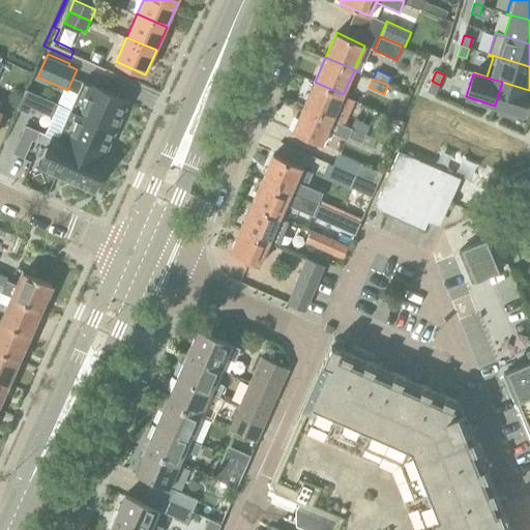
[(434,82),(432,81),(427,91),(435,94),(440,85),(434,82)]
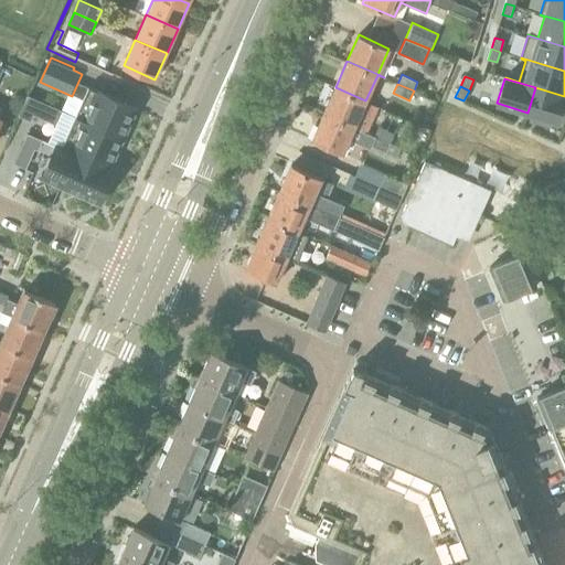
[(88,87),(75,117),(121,137),(124,131),(127,134),(135,116),(131,115),(135,108),(88,87)]
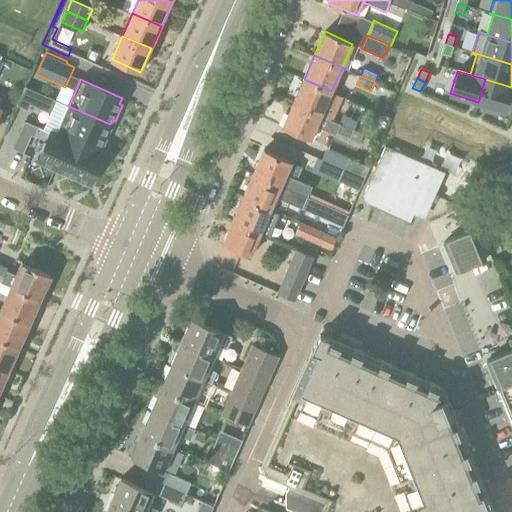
[(320,116),(331,91),(304,79),(293,103),(320,116)]
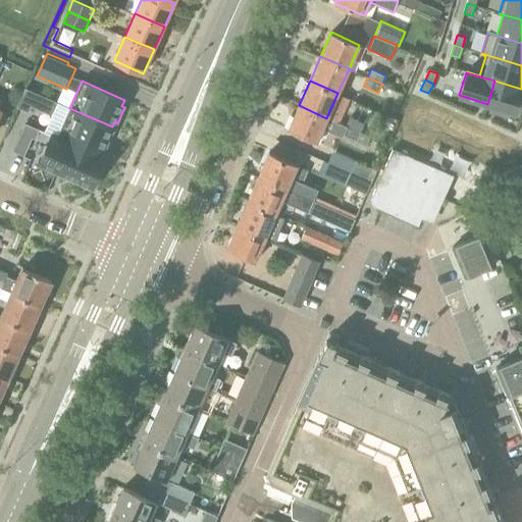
[(521,89),(494,81),(487,104),(515,112),(521,90),(521,89)]
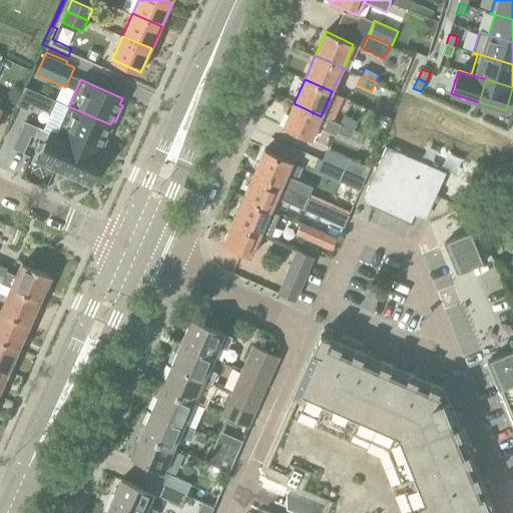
[(57,101),(36,92),(31,104),(52,113),(57,101)]
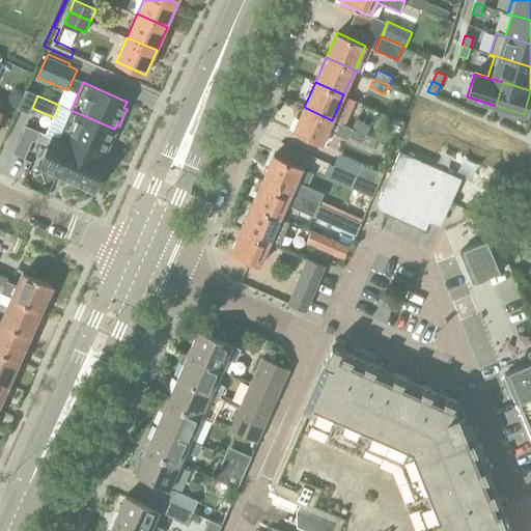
[(332,120),(304,107),(294,132),(322,144),(328,131),(346,139),(347,136),(352,129),(332,120)]
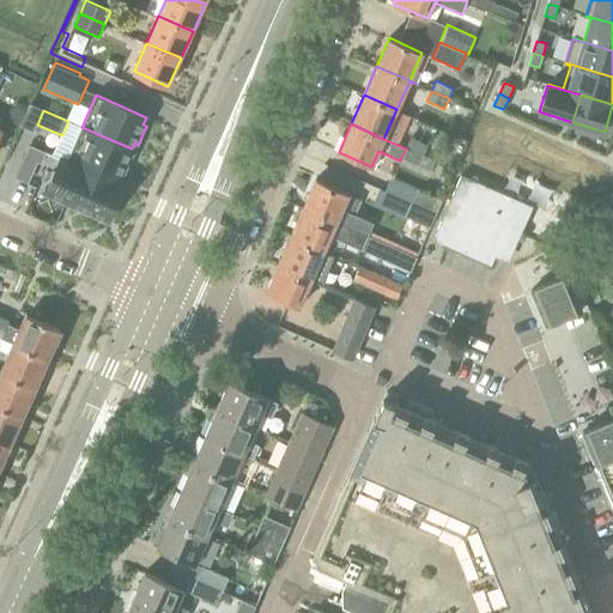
[(66,161),(116,183),(122,173),(125,174),(133,156),(129,155),(132,149),(82,127),(66,161)]
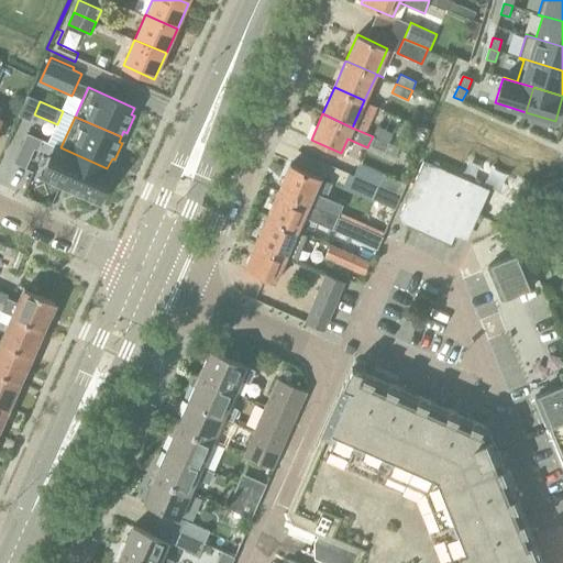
[(377,125),(373,136),(388,143),(394,133),(377,125)]
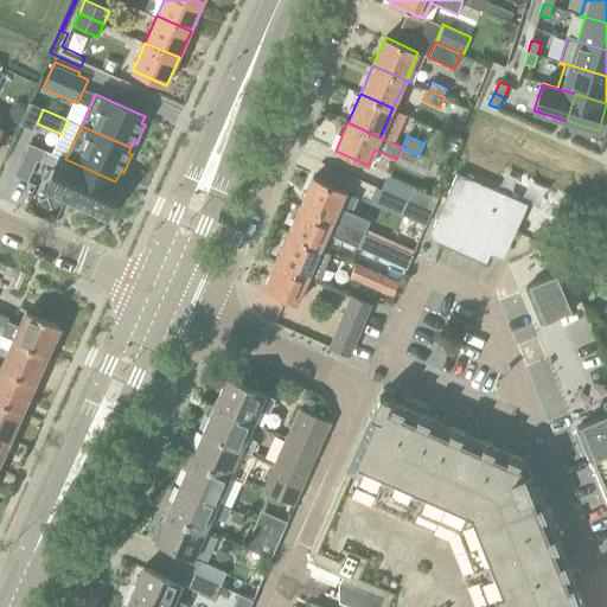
[(29,144),(24,154),(42,161),(46,151),(29,144)]
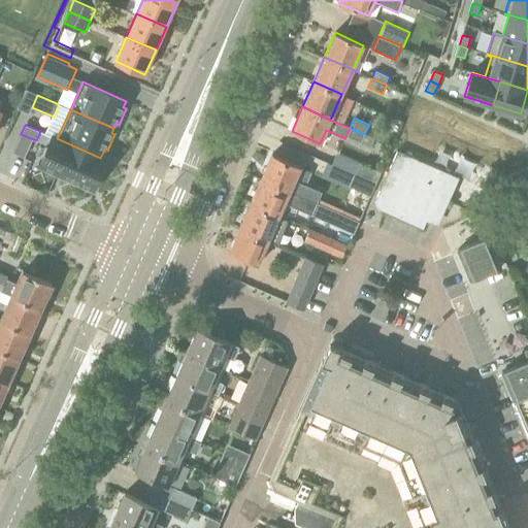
[(361,142),(364,134),(350,128),(345,135),(361,142)]
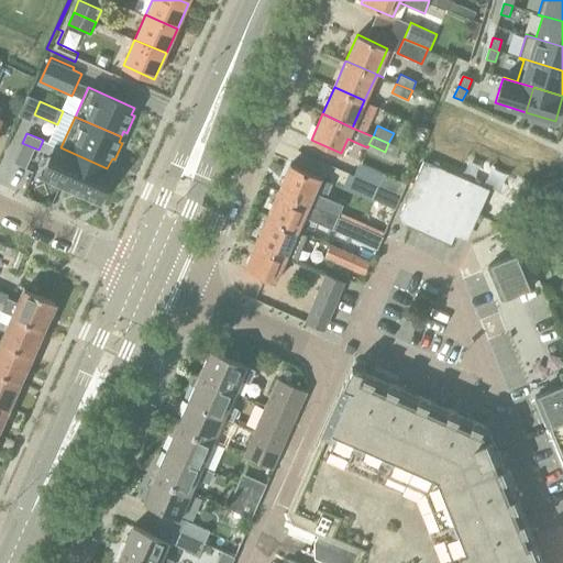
[(43,176),(61,184),(59,186),(61,187),(62,185),(100,201),(113,172),(107,168),(61,147),(61,148),(56,146),(43,176)]
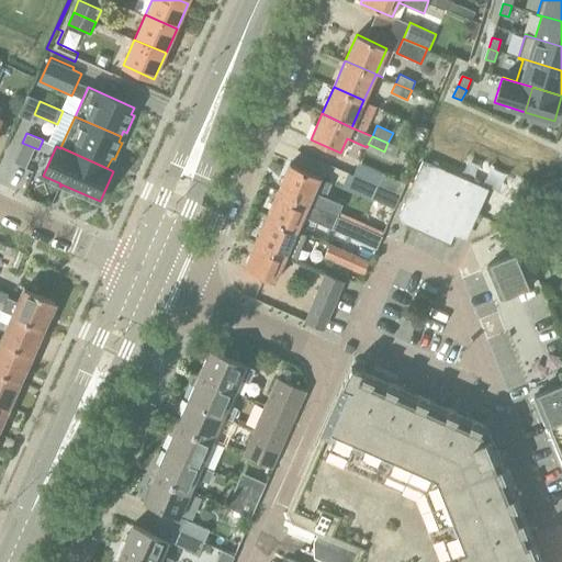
[(404,203),(402,206),(401,211),(405,223),(413,226),(450,243),(458,226),(470,232),(489,189),(423,159),(404,203)]
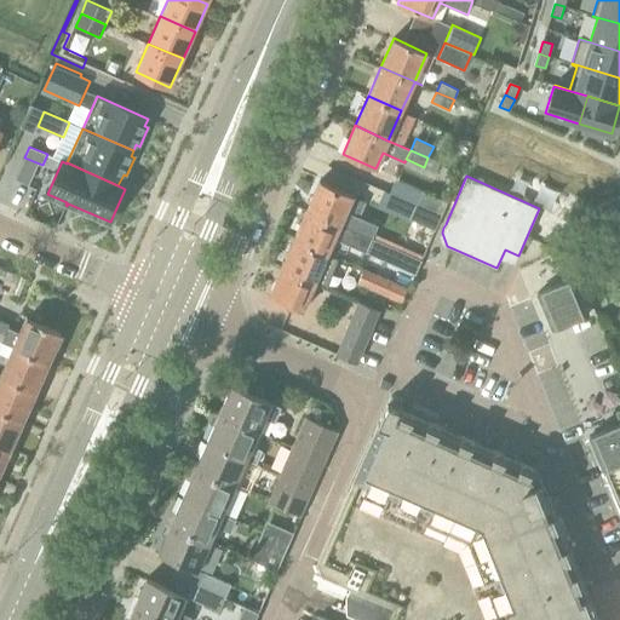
[(320,181),(308,208),(340,224),(372,237),(378,225),(346,212),(354,195),(320,181)]
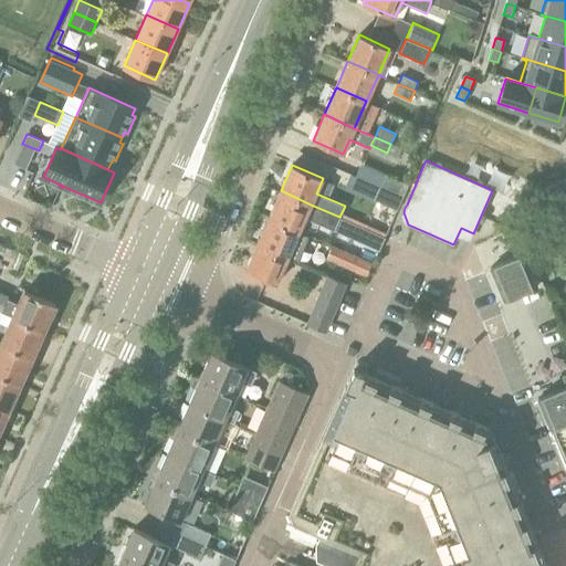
[(381,187),(404,197),(409,186),(386,176),(381,187)]
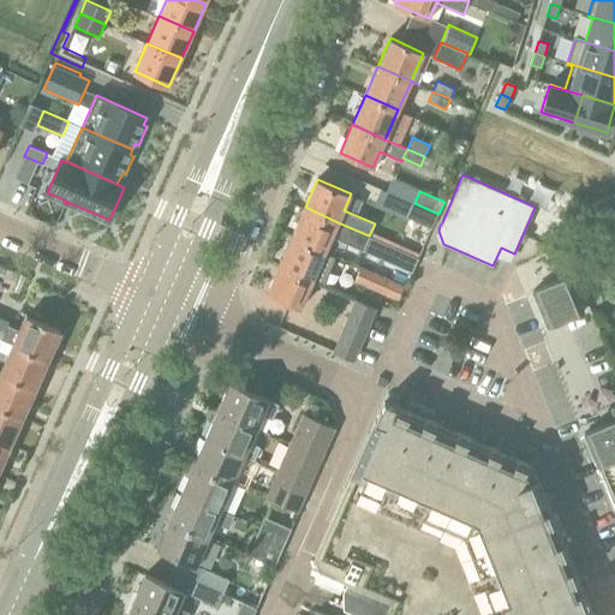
[(597,215),(614,207),(614,193),(611,196),(598,201),(592,203),(597,215)]
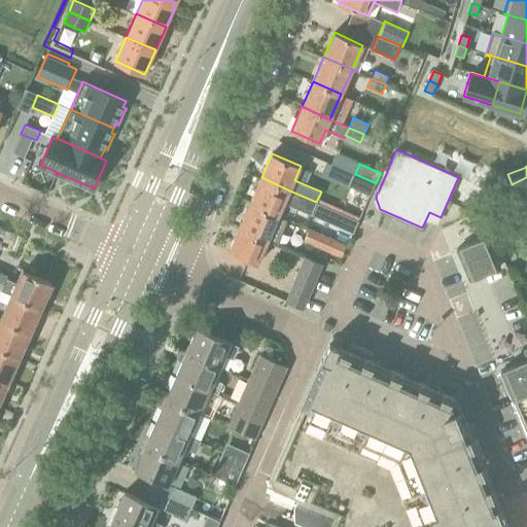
[(371,197),(376,183),(355,174),(349,187),(371,197)]
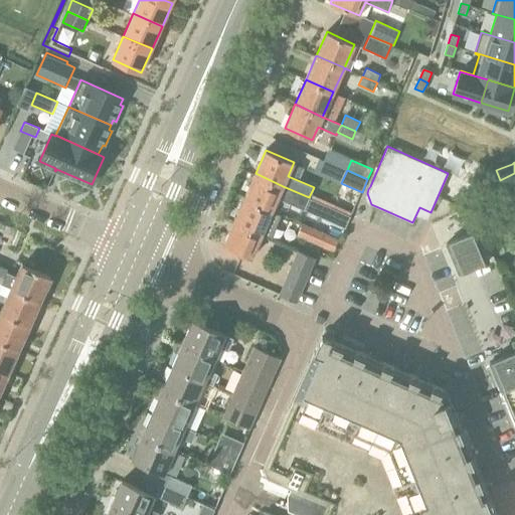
[(255,173),(244,197),(273,209),(278,199),(345,228),(350,216),(309,198),(309,197),(283,186),(255,173)]
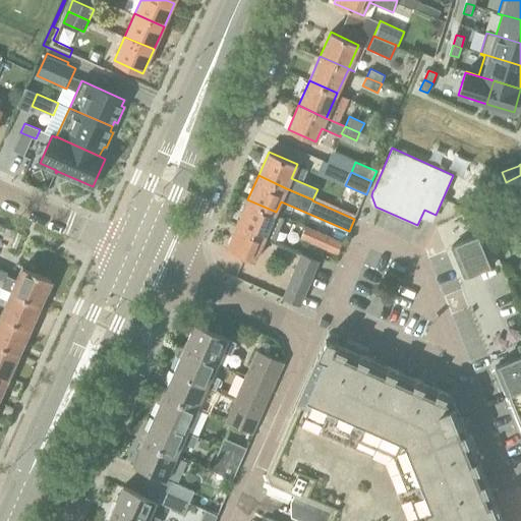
[(247,199),(237,224),(265,236),(274,240),(285,216),(276,212),(247,199)]
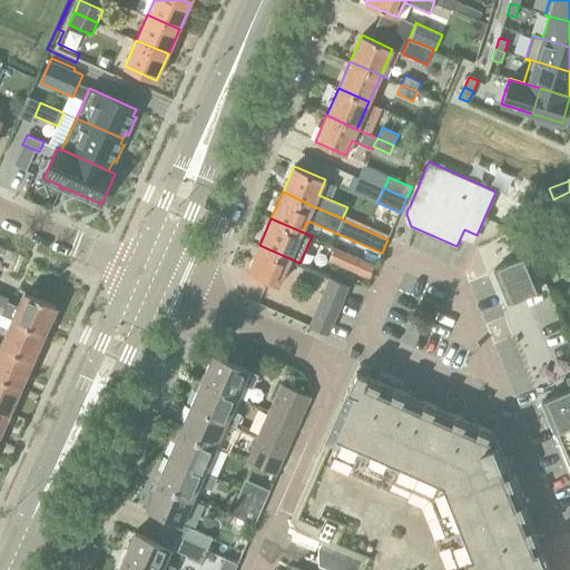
[(259,245),(247,273),(278,286),(290,258),(259,245)]
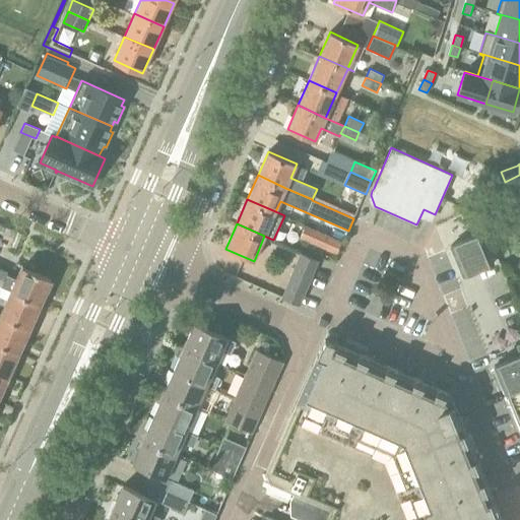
[(300,239),(336,255),(342,242),(306,226),(300,239)]
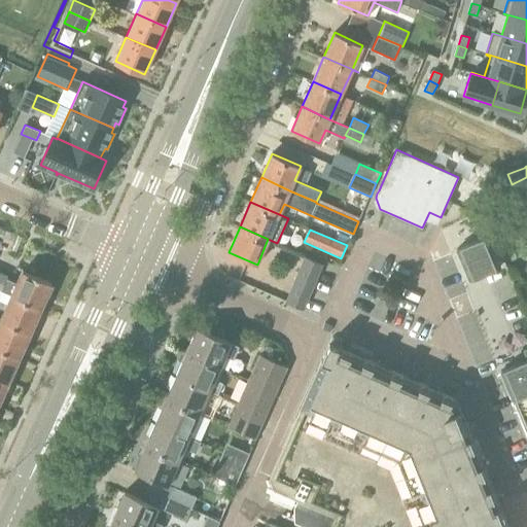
[(487,236),(456,249),(469,280),(500,267),(487,236)]
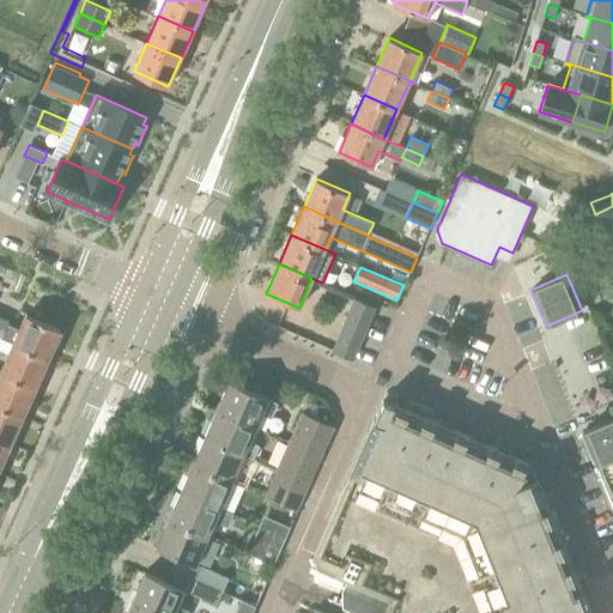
[(375,308),(354,299),(333,351),(353,359),(375,308)]
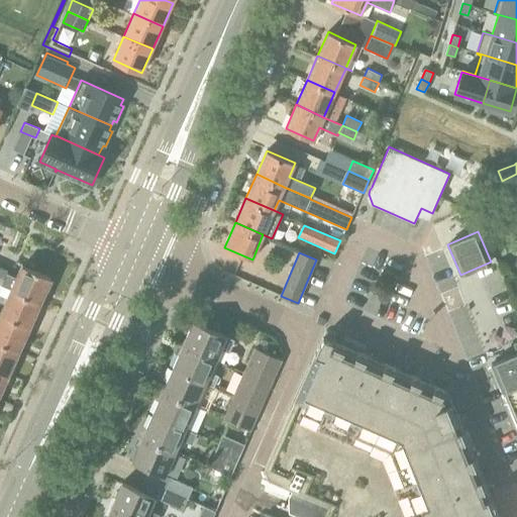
[(0,284),(12,289),(40,301),(50,278),(22,266),(15,281),(5,276),(8,271),(0,267),(0,284)]
